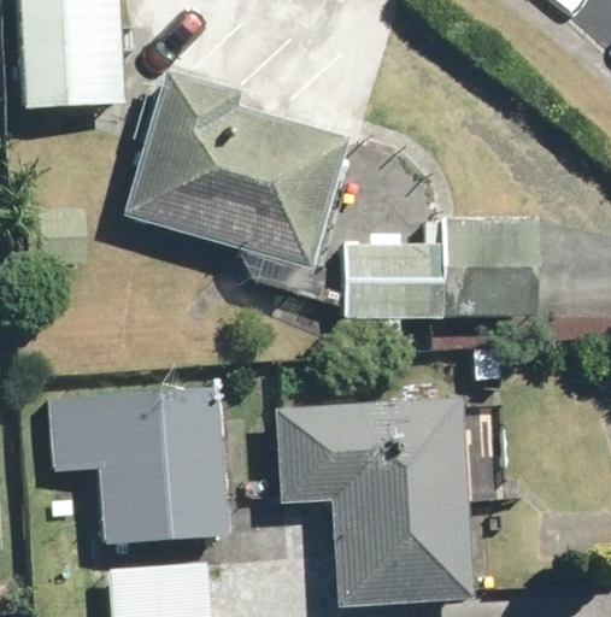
[(123,0),(21,0),(23,109),(125,106),(123,0)]
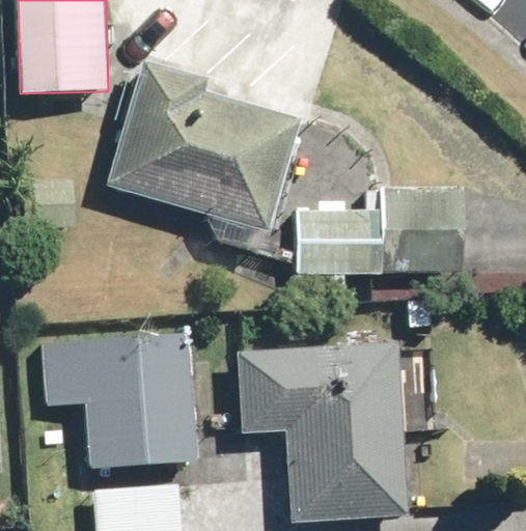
[(215,81),(146,63),(114,183),(268,223),(297,114),(212,91),(215,81)]
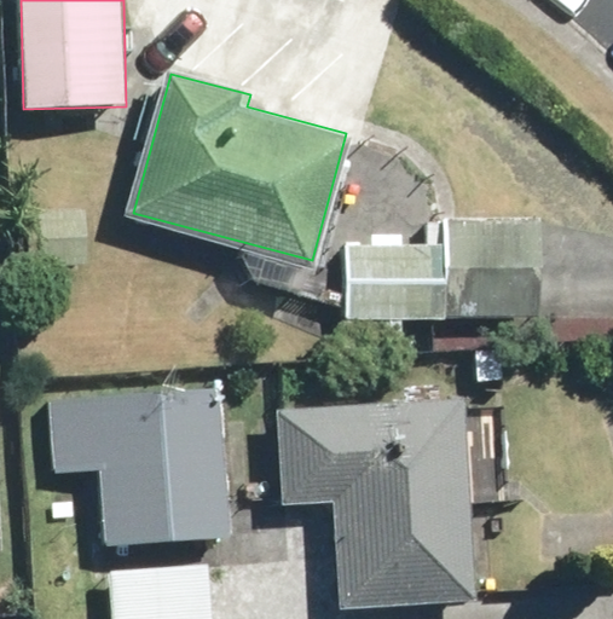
[(348,244),(343,323),(457,325),(457,302),(538,304),(539,218),(447,215),(446,247),(348,244)]
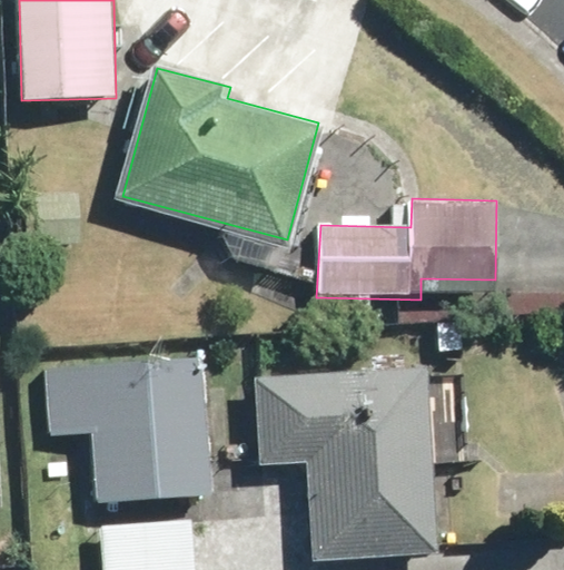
[(214,491),(206,357),(42,366),(47,435),(94,432),(97,499),(214,491)]
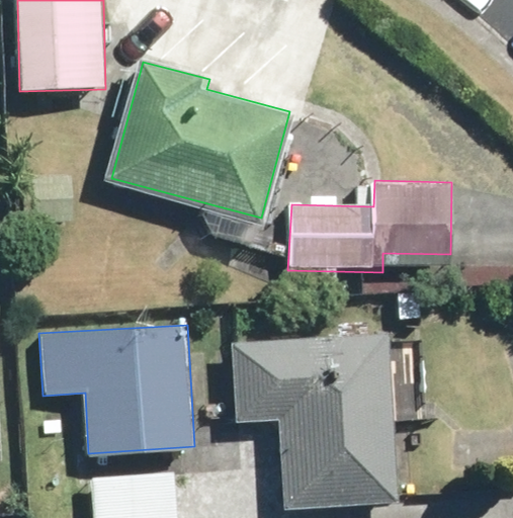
[(396,504),(391,421),(419,420),(415,340),(388,341),(388,335),(231,343),(235,424),(284,421),(288,509),(396,504)]
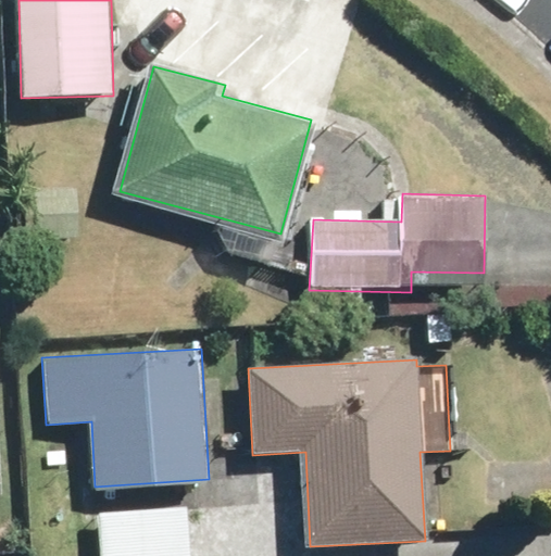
[(270,555),(267,503),(98,510),(100,555),(270,555)]
